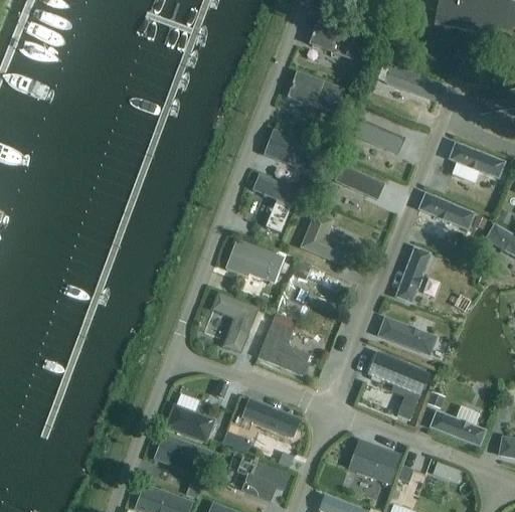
[(438,0),(434,23),(514,38),(514,0),(438,0)]
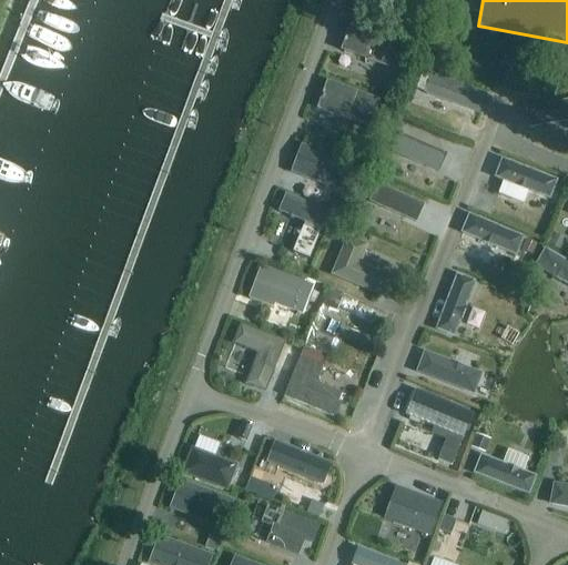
[(351,21),(341,48),(386,64),(396,38),(351,21)]
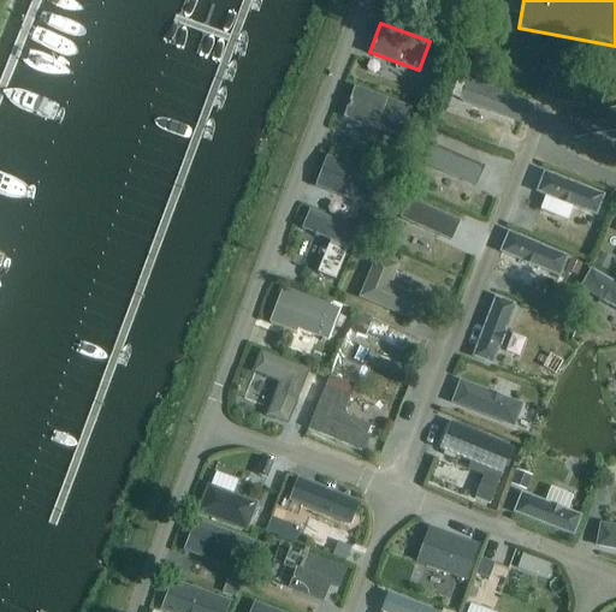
[(437,36),(434,43),(446,48),(449,41),(437,36)]
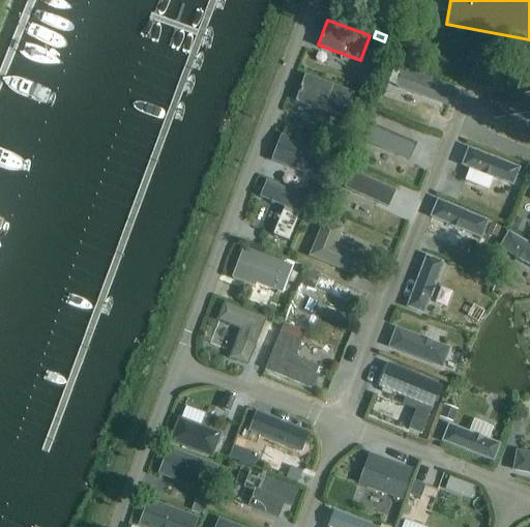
[(399,76),(395,85),(447,104),(453,86),(403,67),(399,76)]
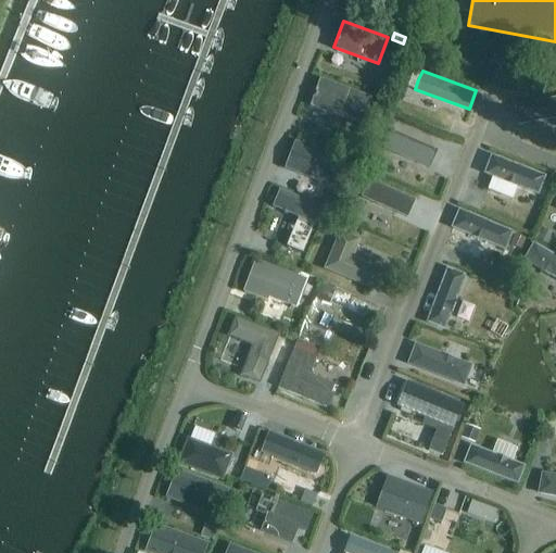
[(319,77),(310,103),(362,122),(371,96),(319,77)]
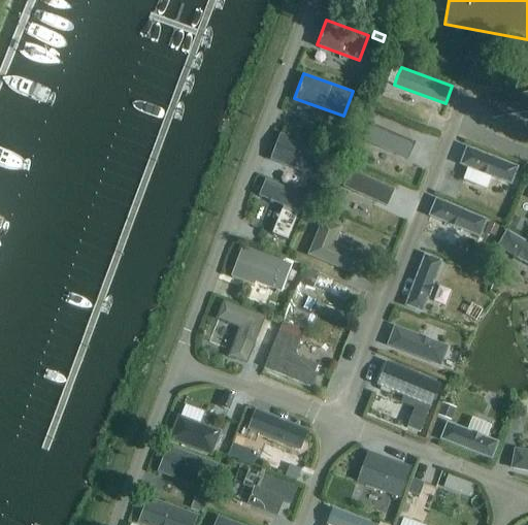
[(527,90),(488,98),(491,115),(527,107),(527,90)]
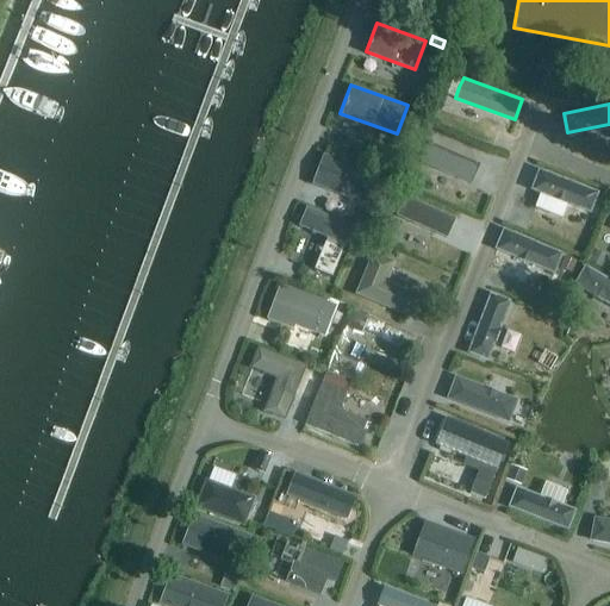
[(429,141),(422,158),(471,181),(479,162),(429,141)]
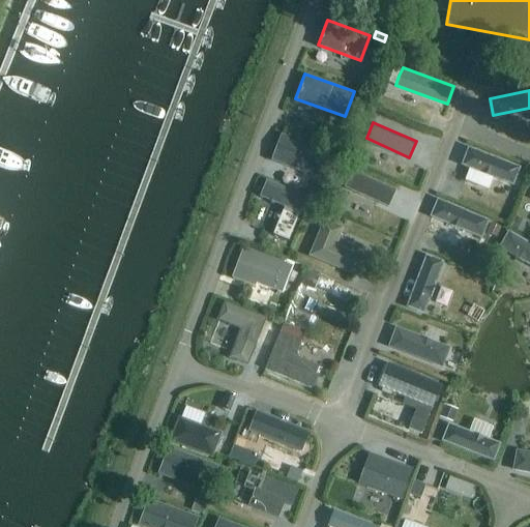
[(272,158),(321,176),(331,150),(282,133),(272,158)]
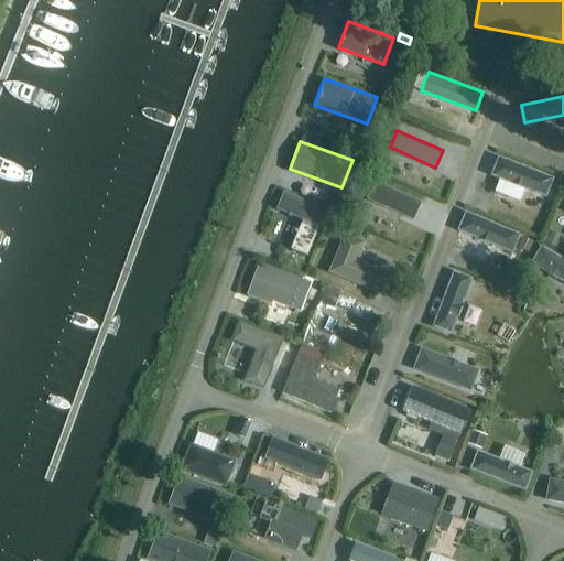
[(545,194),(552,176),(498,155),(491,173),(545,194)]
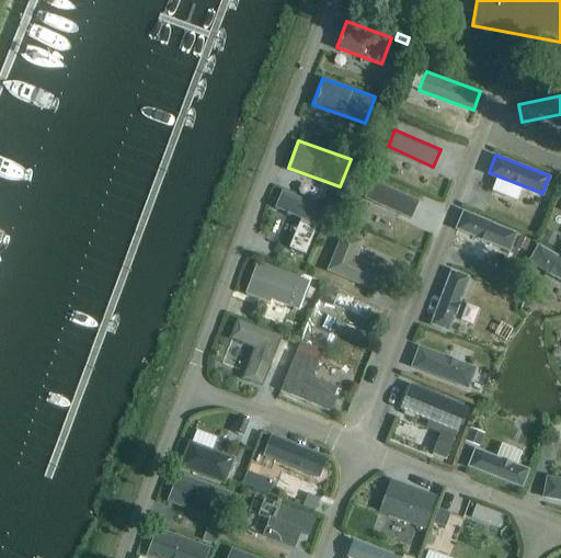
[(411,216),(419,198),(371,179),(364,196),(411,216)]
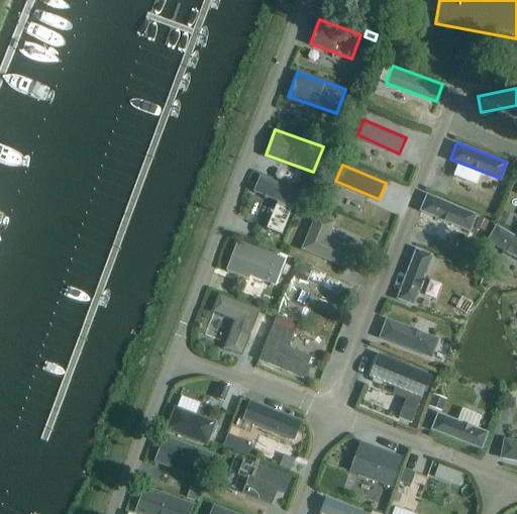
[(278,199),(267,225),(281,232),(299,191),(260,174),(253,188),(278,199)]
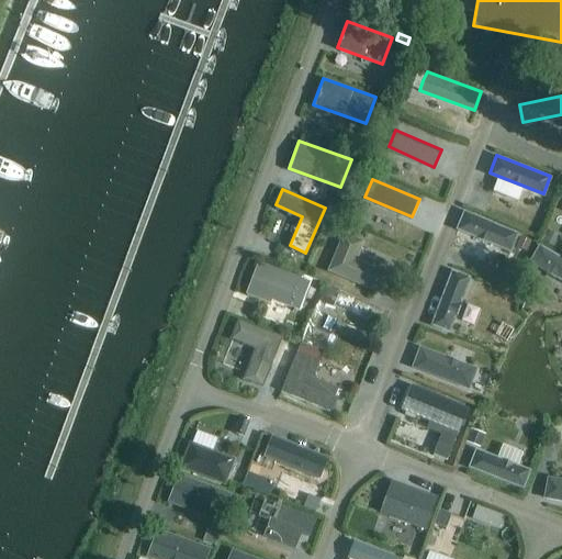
[(463,209),(457,227),(510,249),(518,232),(463,209)]
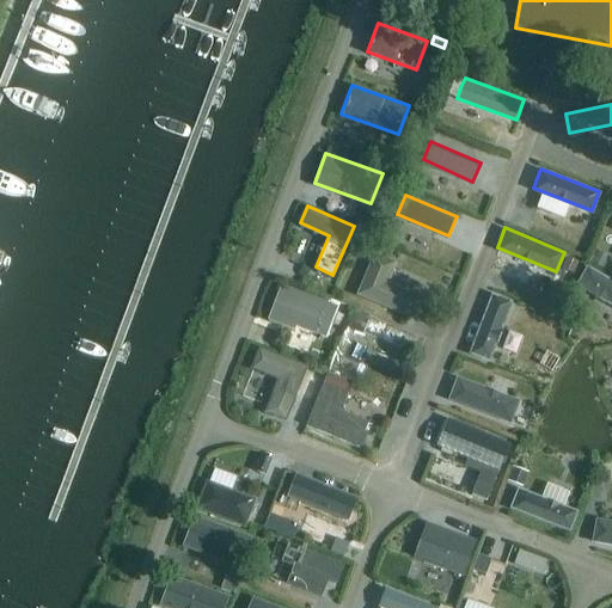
[(595,246),(589,259),(604,266),(610,253),(595,246)]
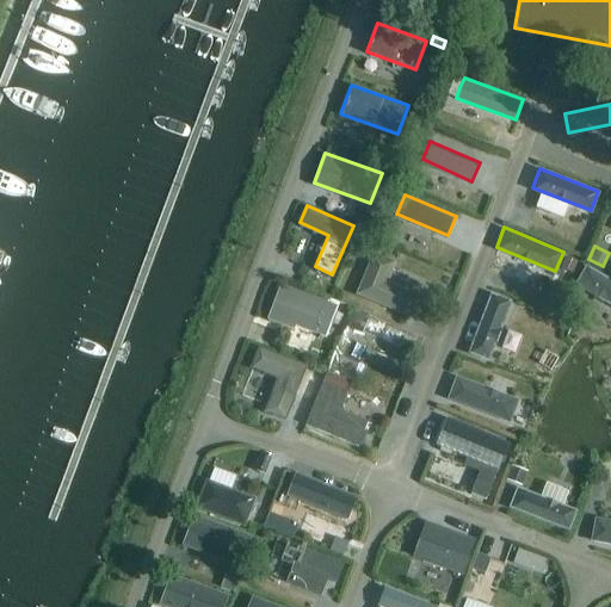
[(356,292),(412,316),(420,295),(387,280),(395,260),(372,252),(356,292)]
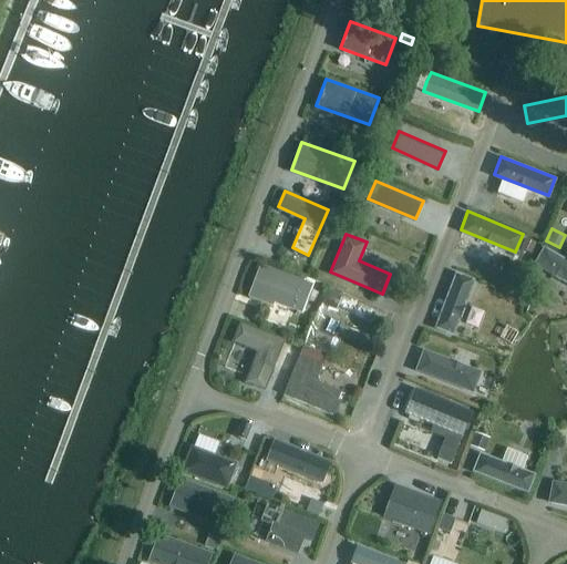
[(535,242),(524,236),(519,246),(531,252),(535,242)]
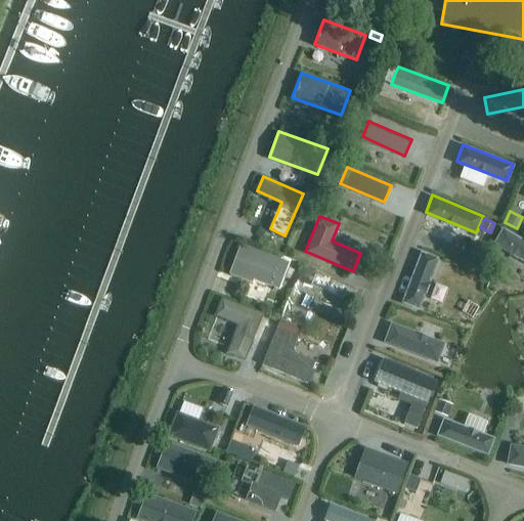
[(493,243),(523,260),(523,239),(503,226),(493,243)]
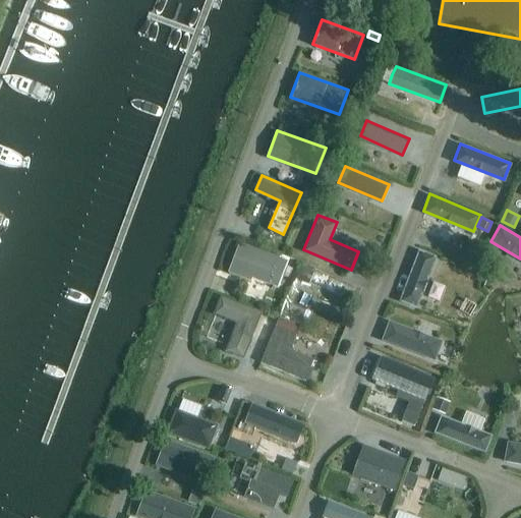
[(252,276),(277,285),(287,260),(239,241),(228,270),(250,279),(252,276)]
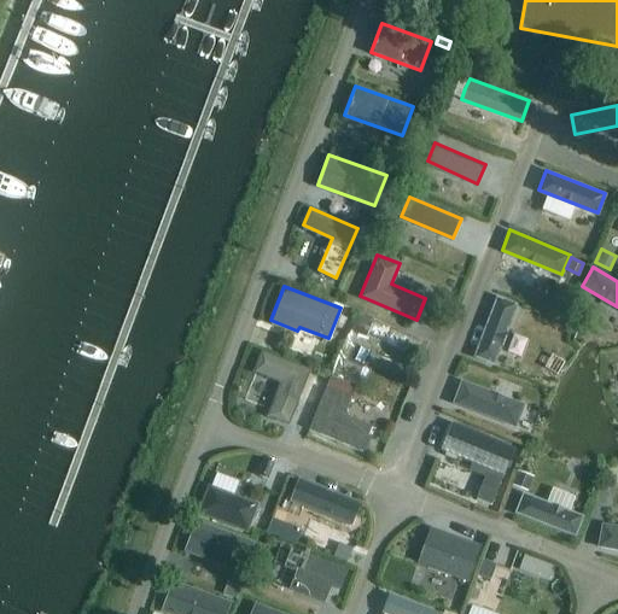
[(494,363),(517,303),(497,296),(474,356),(494,363)]
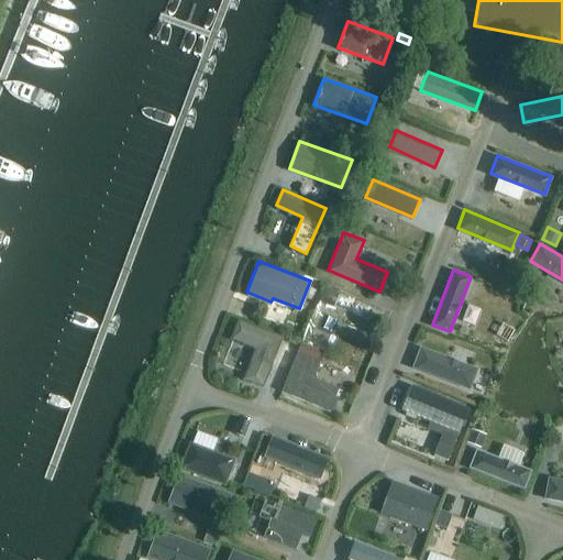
[(326,284),(319,299),(333,305),(339,289),(326,284)]
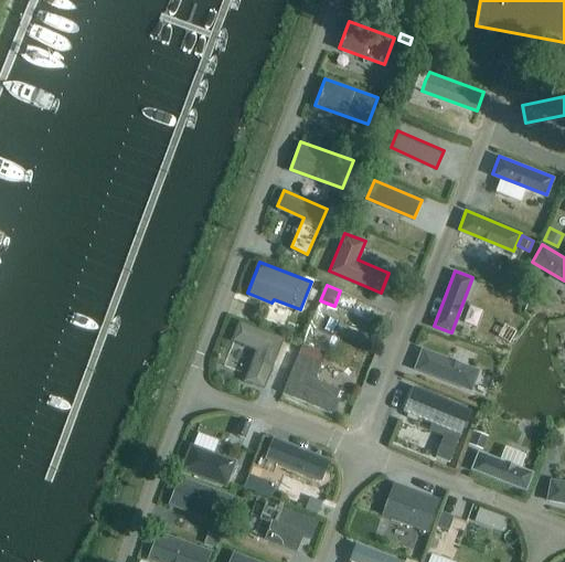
[(231,339),(255,349),(247,369),(267,377),(283,336),(238,319),(231,339)]
